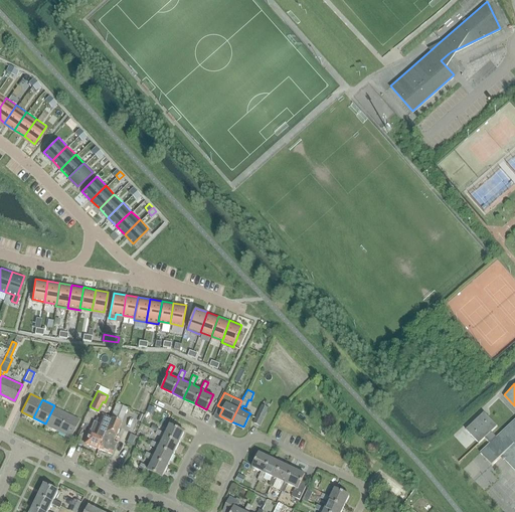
[(110,415),(111,415),(121,420),(124,412),(124,411),(126,406),(115,401),(110,414),(110,415)]
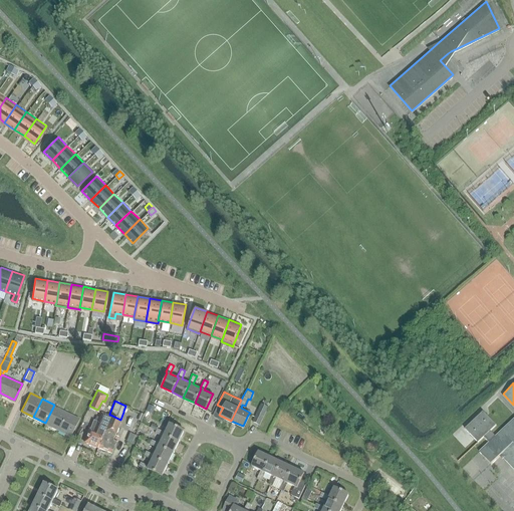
[(261,402),(255,415),(253,420),(259,423),(267,405),(261,402)]
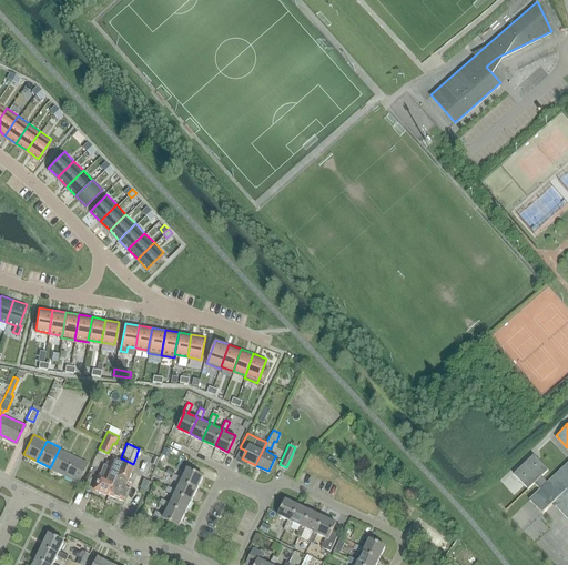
[(63,474),(73,454),(60,447),(50,467),(63,474)]
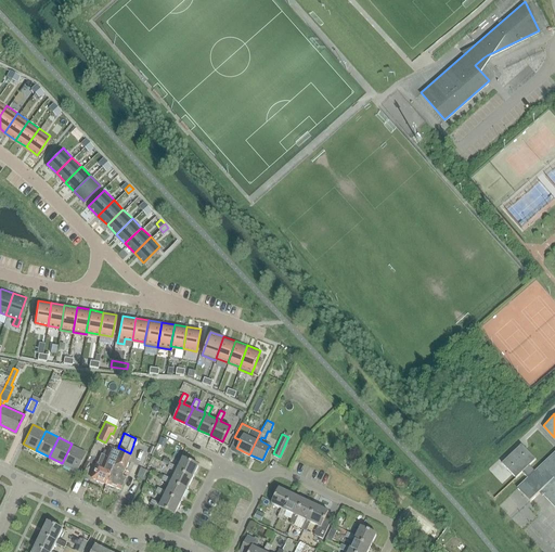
[(554,449),(534,470),(529,463),(536,457),(521,443),(502,461),(515,475),(521,470),(528,476),(517,486),(530,500),(541,488),(544,491),(543,492),(554,504),(554,449)]
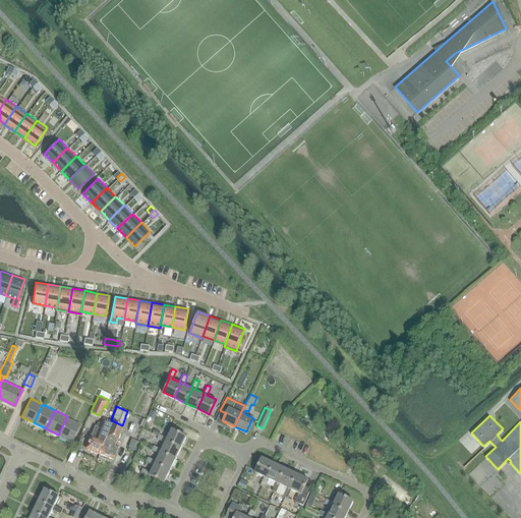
[(79,422),(76,420),(67,416),(58,435),(71,441),(79,422)]
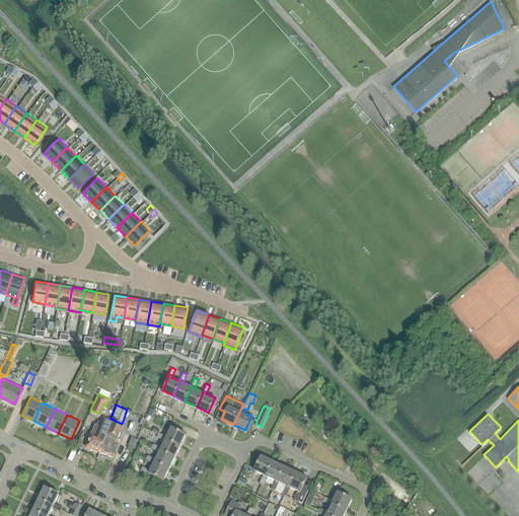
[(101,415),(98,424),(94,422),(90,431),(91,431),(90,433),(85,444),(91,447),(92,448),(95,449),(96,449),(98,450),(103,438),(110,419),(110,418),(101,415)]
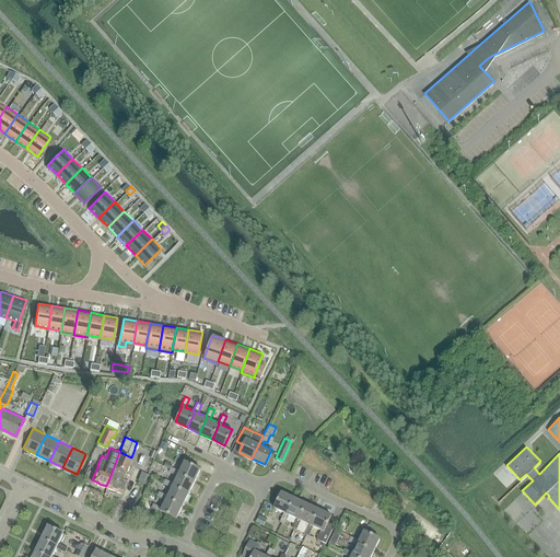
[(131,457),(120,452),(119,452),(112,473),(106,486),(121,491),(127,478),(124,477),(131,457)]
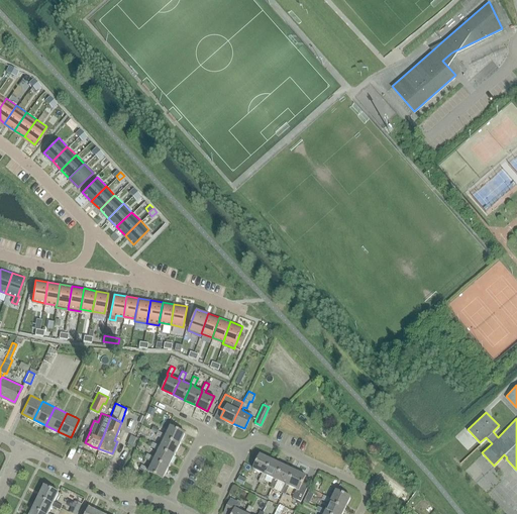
[(158,429),(157,431),(156,433),(164,437),(165,435),(179,442),(185,431),(170,424),(166,433),(158,429)]
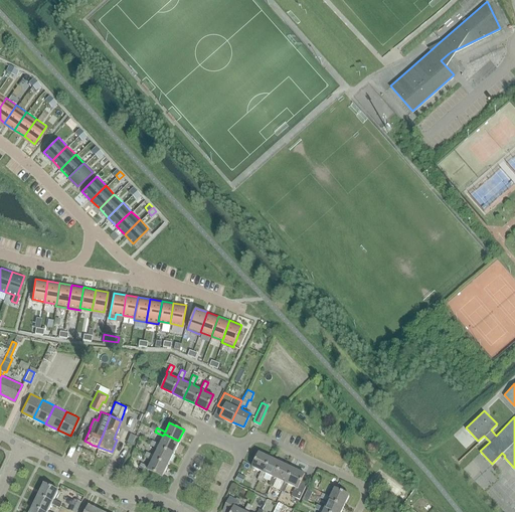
[(158,445),(173,452),(178,441),(164,434),(163,436),(160,443),(152,439),(150,443),(158,447),(158,445)]
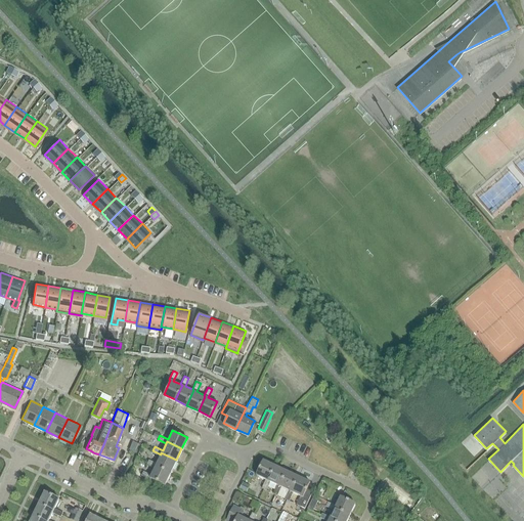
[(156,465),(171,472),(176,460),(161,452),(161,454),(157,462),(148,458),(146,463),(155,466),(156,465)]
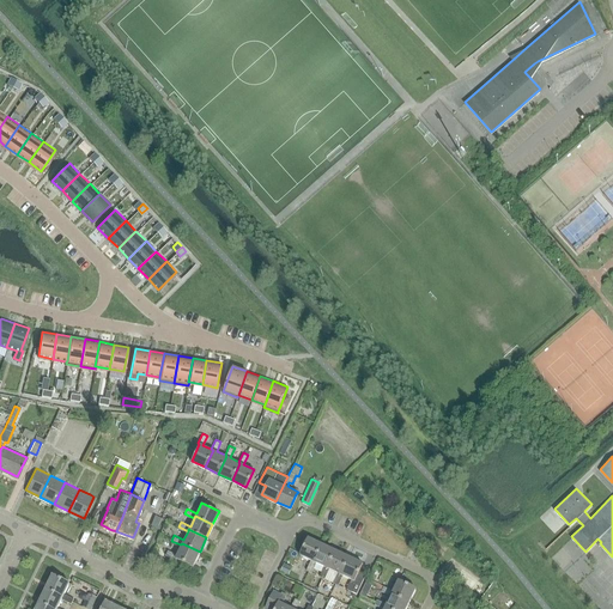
[(314,560),(321,542),(308,536),(299,554),(310,559),(305,568),(311,571),(315,561),(314,560)]
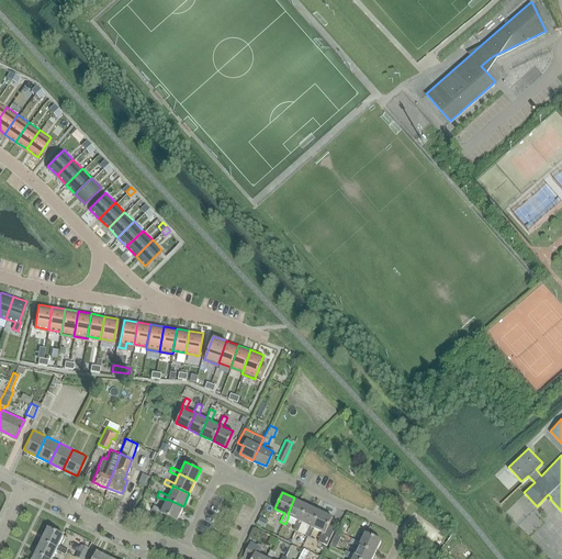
[(288,514),(289,515),(296,518),(293,527),(298,529),(302,521),(300,520),(307,504),(294,498),(288,514)]
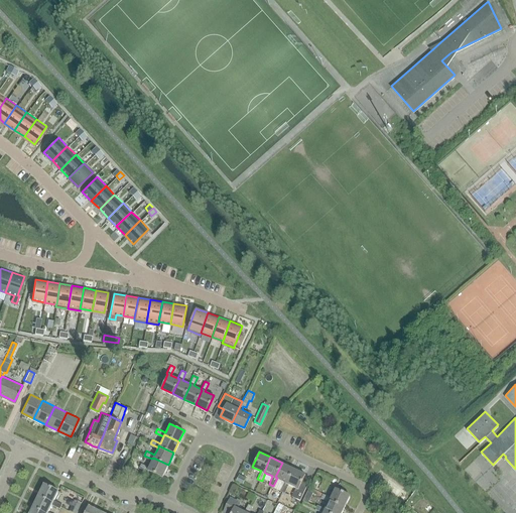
[(153,458),(152,459),(149,466),(141,463),(139,467),(147,471),(148,469),(162,476),(168,465),(153,458)]
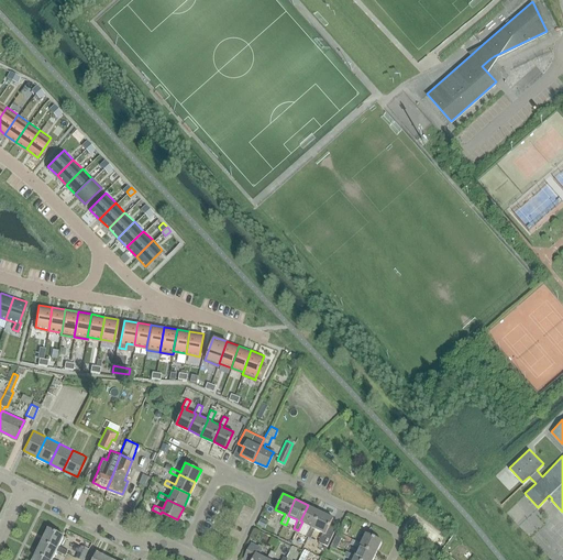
[(300,520),(302,522),(310,525),(306,534),(310,536),(315,527),(312,527),(320,511),(308,505),(300,520)]
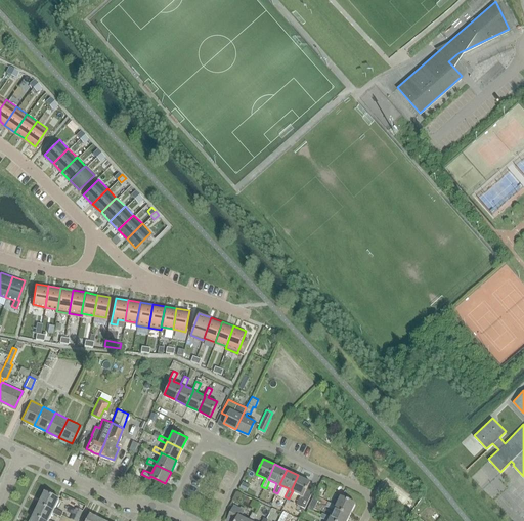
[(307,486),(309,480),(298,475),(291,490),(293,490),(300,494),(296,503),(304,507),(308,497),(313,488),(307,486)]
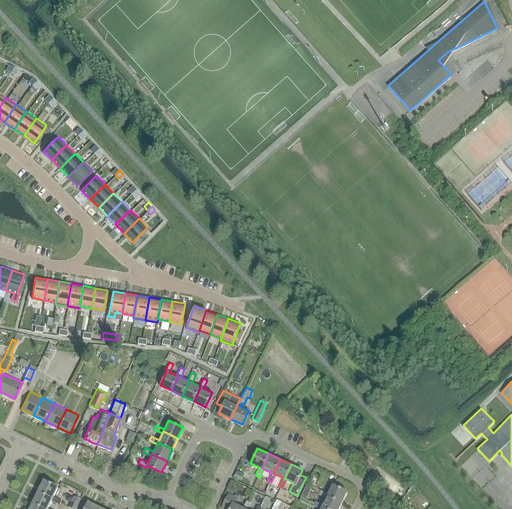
[(399,495),(406,488),(388,472),(382,479),(399,495)]
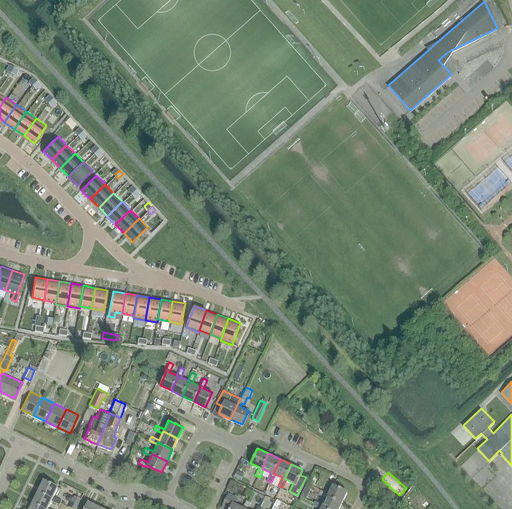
[(52,497),(51,499),(59,503),(61,499),(53,495),(57,486),(43,479),(38,491),(52,497)]
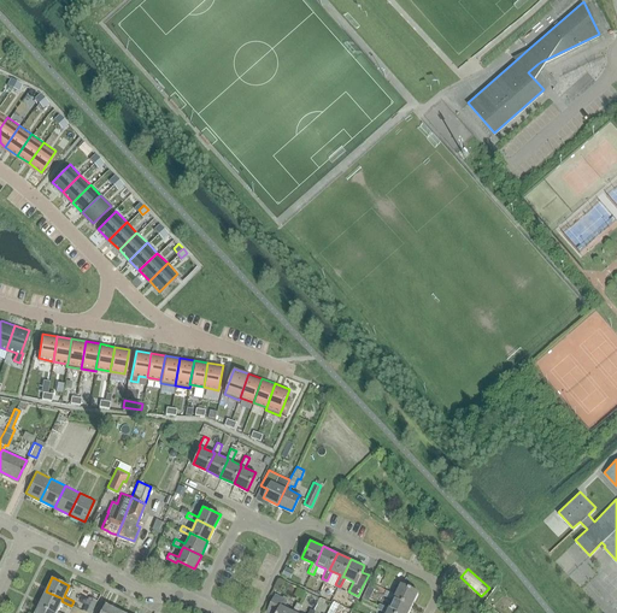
[(383,593),(393,597),(394,596),(411,605),(418,590),(400,582),(395,593),(386,588),(383,593)]
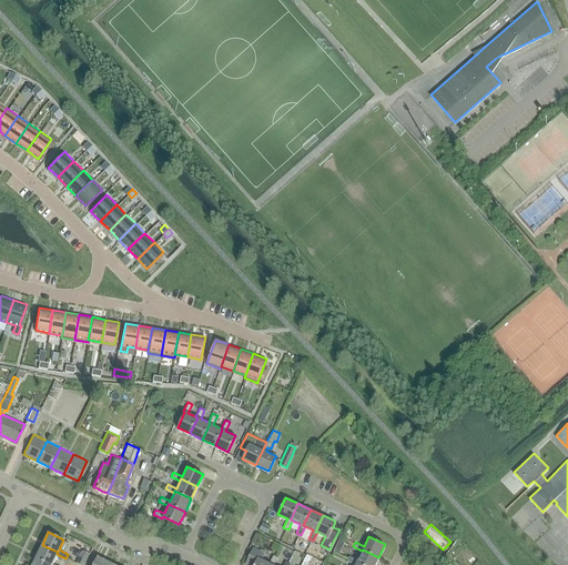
[(42,545),(36,557),(51,564),(50,564),(59,564),(52,562),(57,554),(58,552),(42,545)]
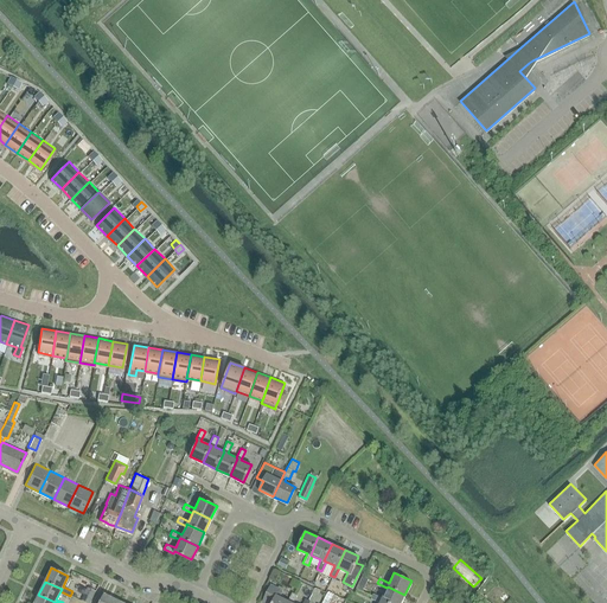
[(287,602),(289,601),(287,600),(279,596),(283,587),(279,584),(278,587),(270,583),(262,600),(268,602),(287,602)]
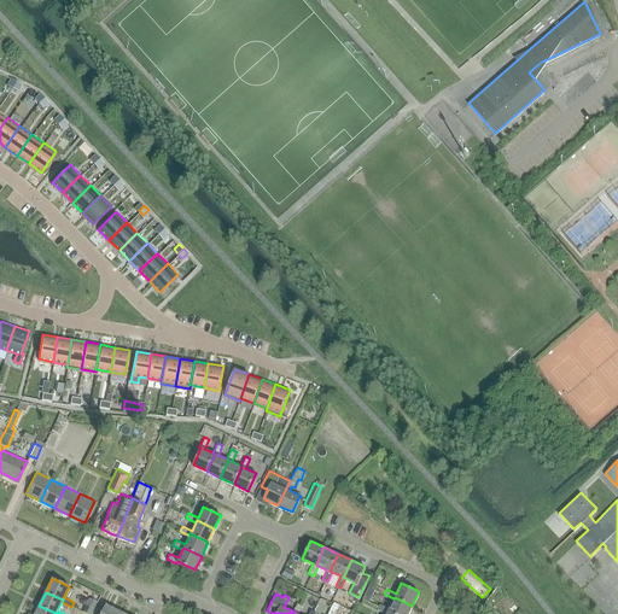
[(98,600),(89,596),(82,609),(91,613),(98,600)]
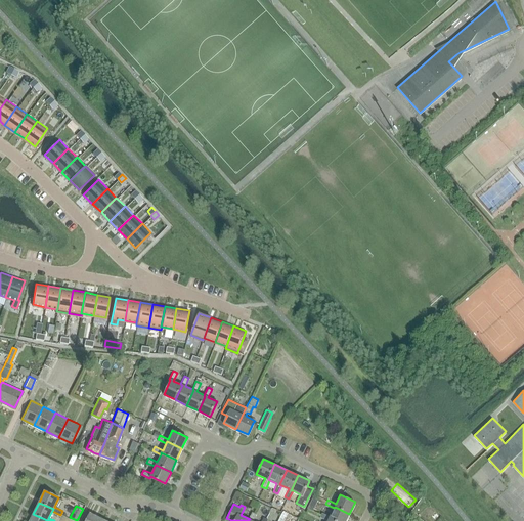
[(329,518),(335,520),(345,520),(349,514),(335,507),(334,508),(330,515),(321,511),(319,516),(328,519),(329,518)]
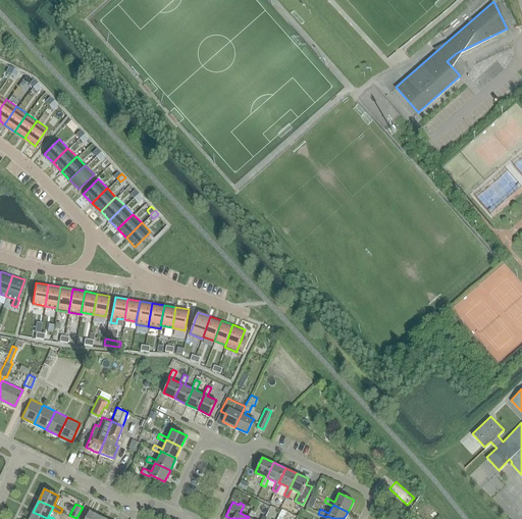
[(281,507),(275,518),(281,518),(286,510),(281,507)]
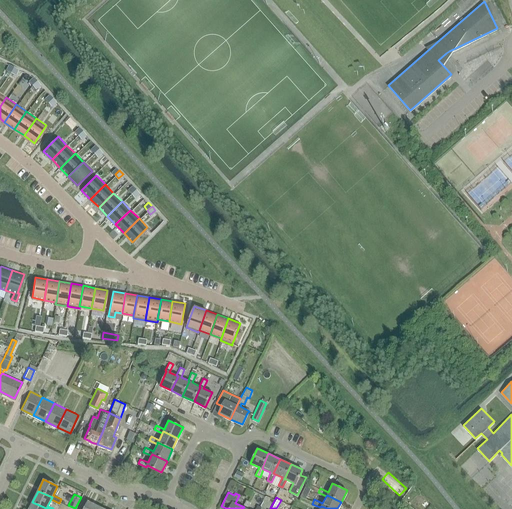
[(247,508),(246,508),(250,500),(246,498),(242,506),(244,507),(242,508),(247,508)]
